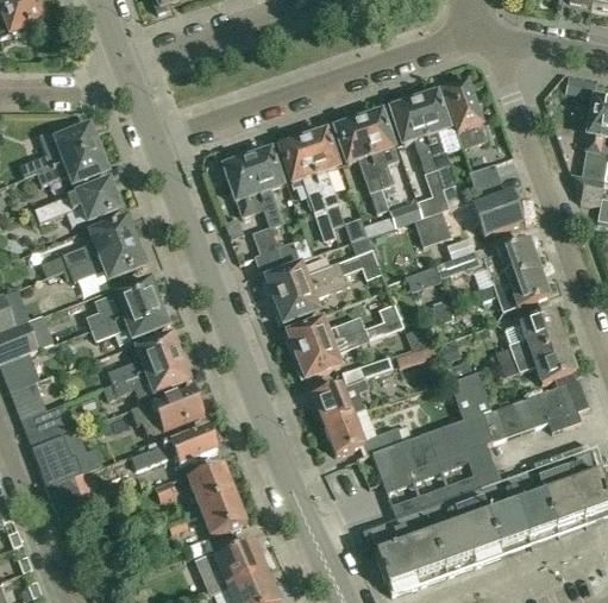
[(0,36),(44,19),(44,17),(46,16),(41,0),(38,1),(38,0),(2,0),(0,0),(0,36)]
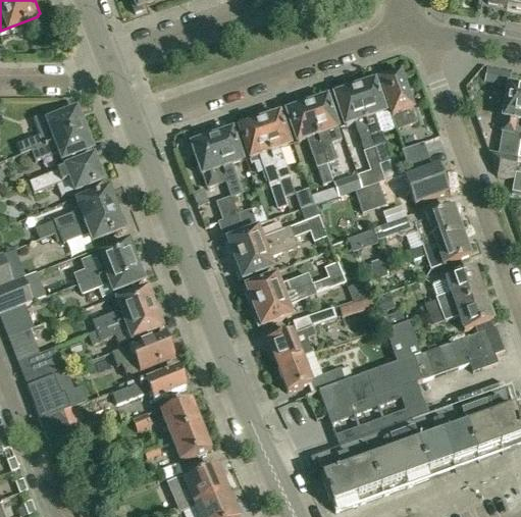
[(129,0),(135,10),(141,8),(140,5),(153,0),(129,0)]
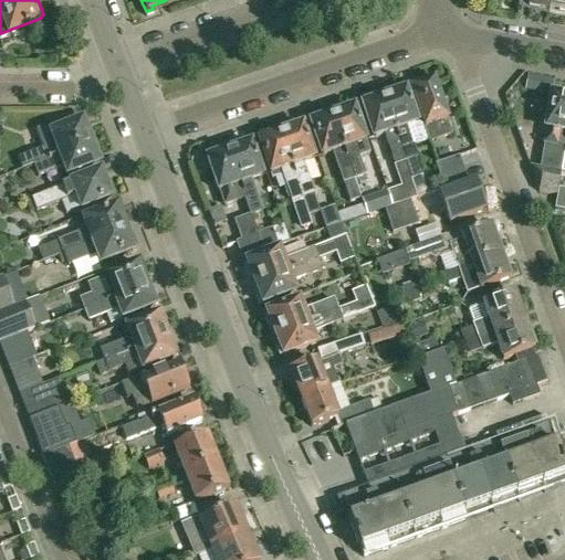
[(419,82),(411,85),(429,138),(449,130),(445,117),(446,117),(443,111),(447,109),(442,98),(440,98),(432,77),(429,78),(428,75),(418,78),(419,82)]
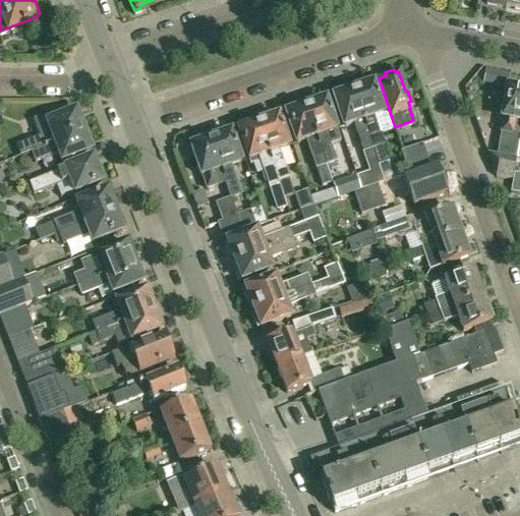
[(361,83),(352,87),(372,146),(379,163),(389,160),(383,141),(372,114),(383,110),(372,80),(370,80),(369,78),(360,81),(361,83)]
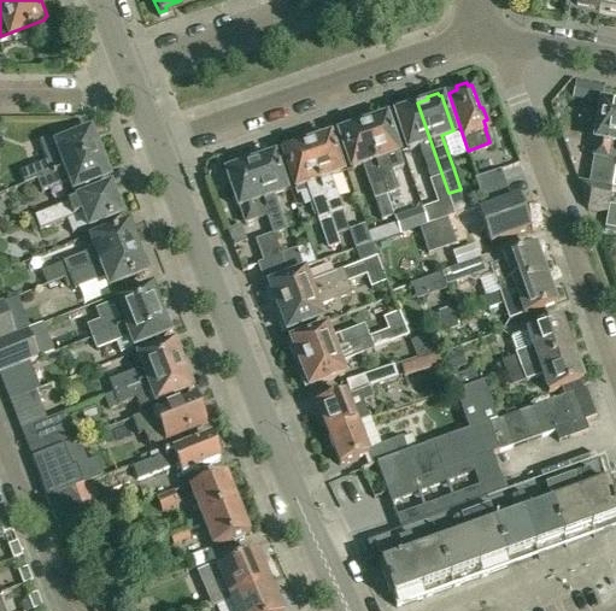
[(614,162),(615,150),(615,101),(614,103),(615,99),(603,97),(603,100),(600,99),(593,136),(596,136),(592,153),(596,153),(591,180),(576,177),(586,205),(606,209),(614,162)]
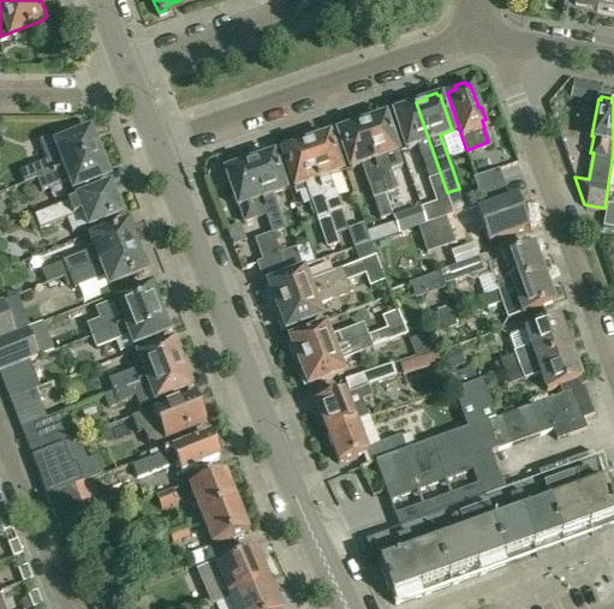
[(393,111),(405,147),(417,142),(428,175),(436,199),(448,195),(447,192),(440,172),(416,102),(406,106),(405,103),(394,107),(395,109),(393,111)]
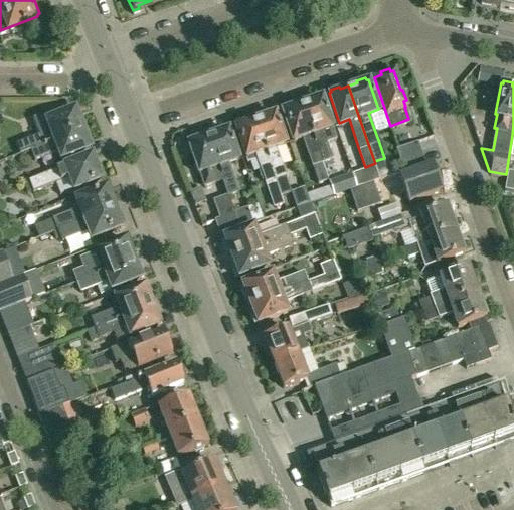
[(302,102),(321,160),(331,157),(321,129),(331,125),(321,96),(319,96),(318,94),(309,97),(310,100),(302,102)]
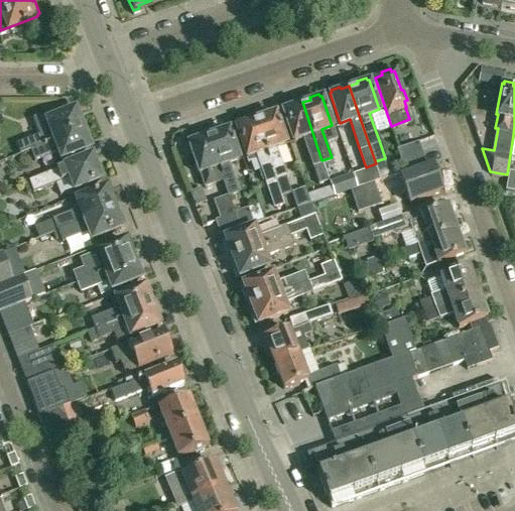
[(327,175),(322,160),(302,102),(293,105),(292,103),(283,106),(284,108),(282,109),(292,139),(302,135),(317,178),(327,175)]
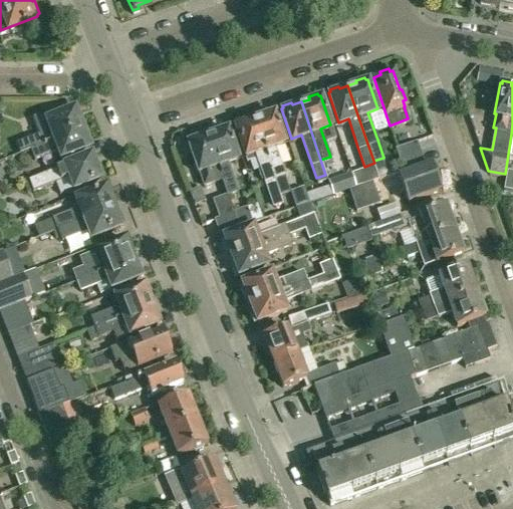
[(20,150),(29,146),(84,124),(80,115),(77,116),(73,106),(47,117),(44,109),(33,114),(39,131),(32,134),(32,133),(16,139),(20,150)]
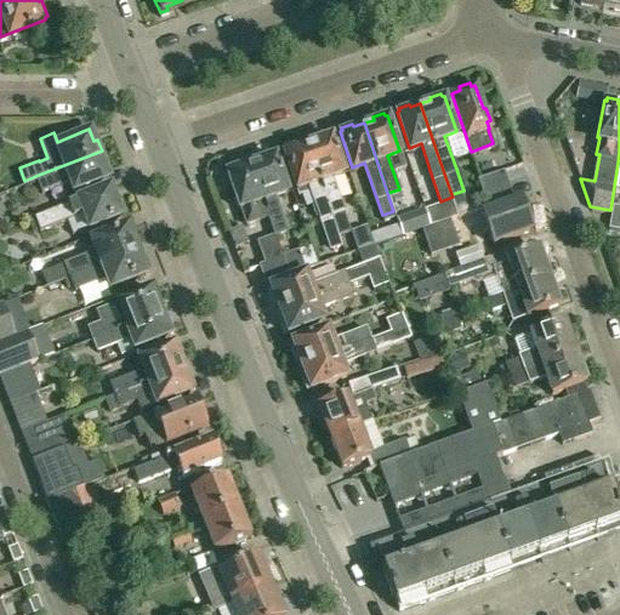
[(351,231),(342,209),(331,175),(343,170),(330,135),(328,135),(328,132),(317,136),(317,140),(307,142),(339,234),(351,231)]
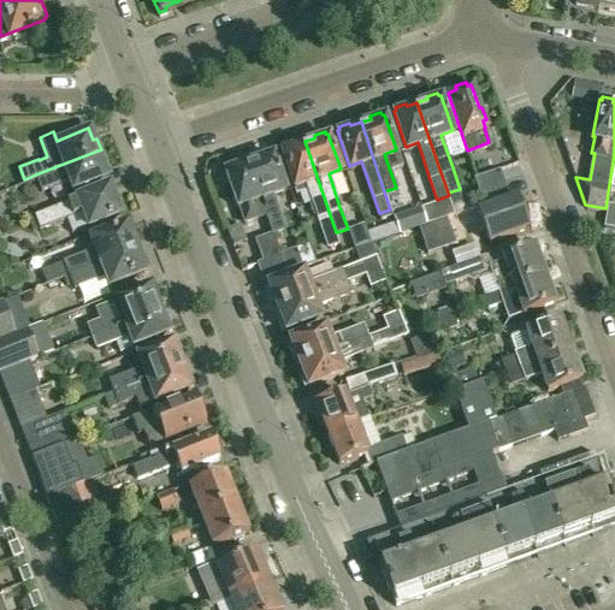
[(337,237),(336,232),(305,141),(295,144),(294,142),(283,146),(283,149),(281,149),(294,185),(305,181),(325,241),(337,237)]
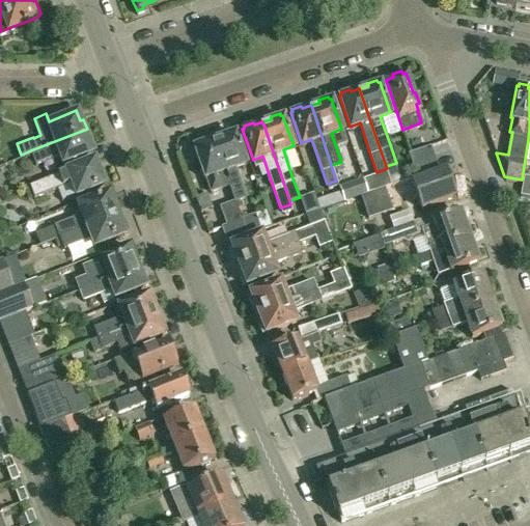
[(87,129),(30,150),(34,162),(59,153),(62,161),(91,149),(87,139),(90,138),(87,129)]
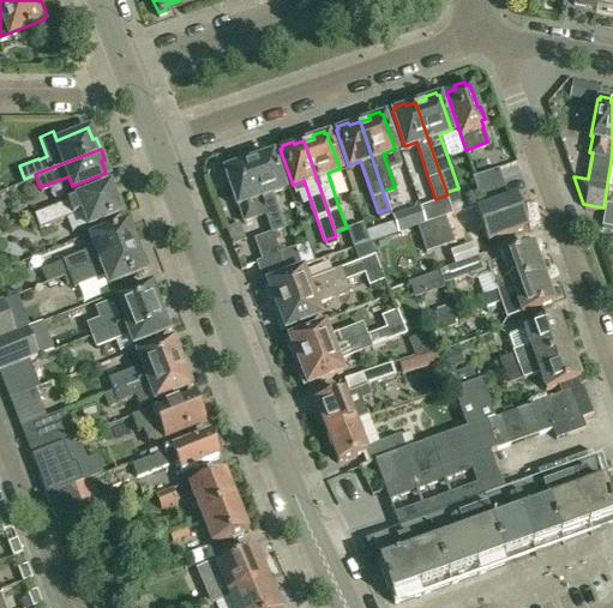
[(265,211),(271,229),(283,226),(271,192),(283,187),(271,152),(269,154),(268,150),(257,154),(258,157),(247,161),(265,211)]
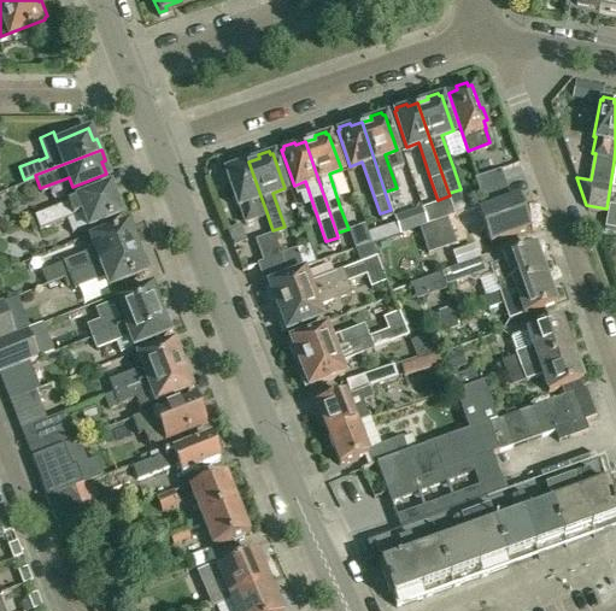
[(244,219),(265,212),(267,212),(248,162),(239,165),(238,162),(227,165),(228,169),(226,169),(238,205),(239,204),(244,219)]
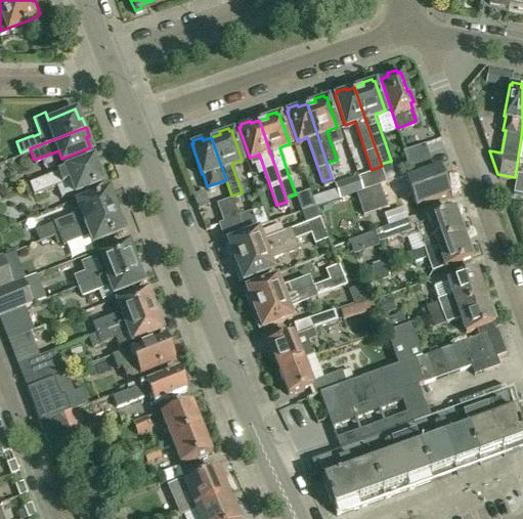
[(428,150),(405,158),(410,171),(432,164),(428,150)]
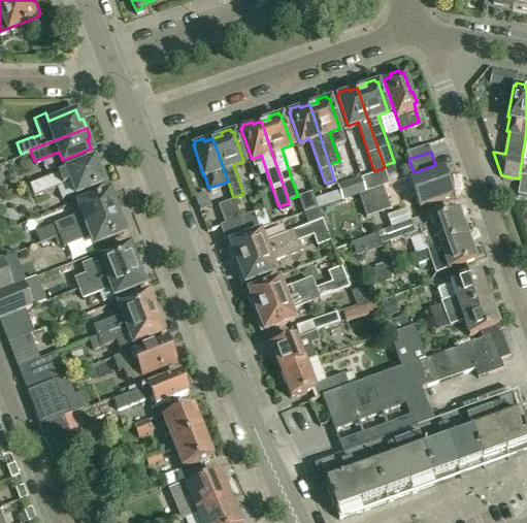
[(93,157),(29,183),(33,194),(69,180),(75,193),(103,182),(102,180),(106,177),(101,165),(97,167),(93,157)]
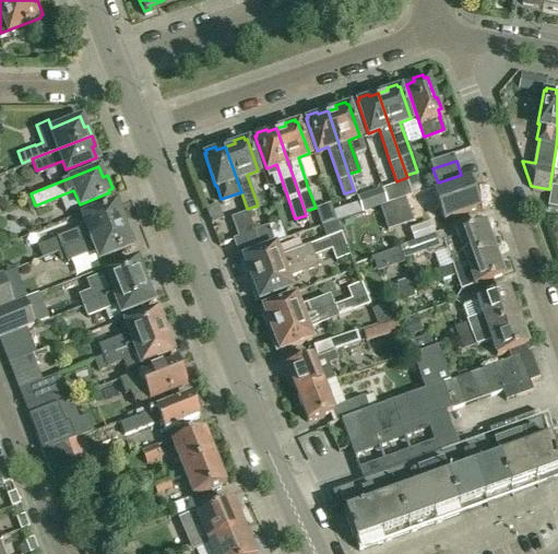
[(478,204),(467,177),(434,189),(431,185),(415,190),(419,203),(436,198),(443,217),(478,204)]
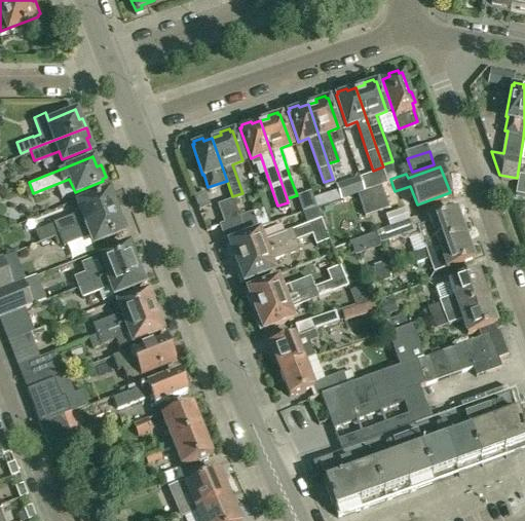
[(524,172),(519,172),(515,194),(524,195),(524,172)]
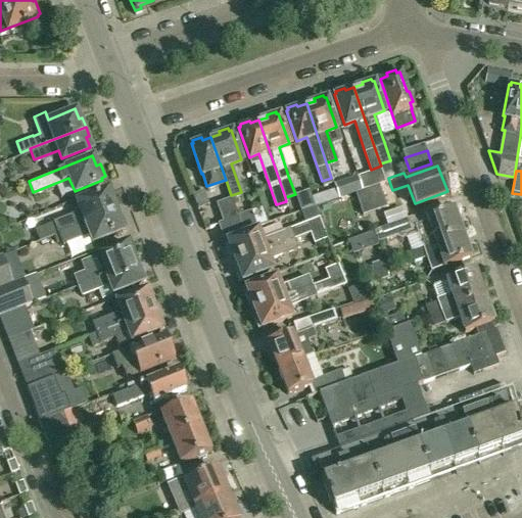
[(346,193),(341,178),(333,181),(338,195),(346,193)]
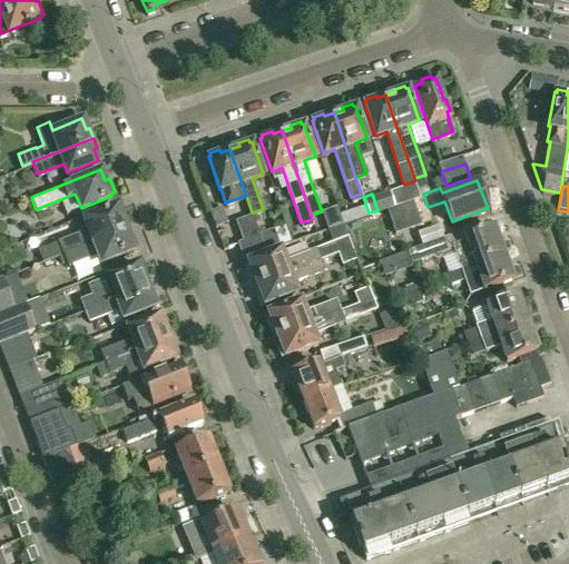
[(421,224),(412,198),(386,207),(395,231),(421,224)]
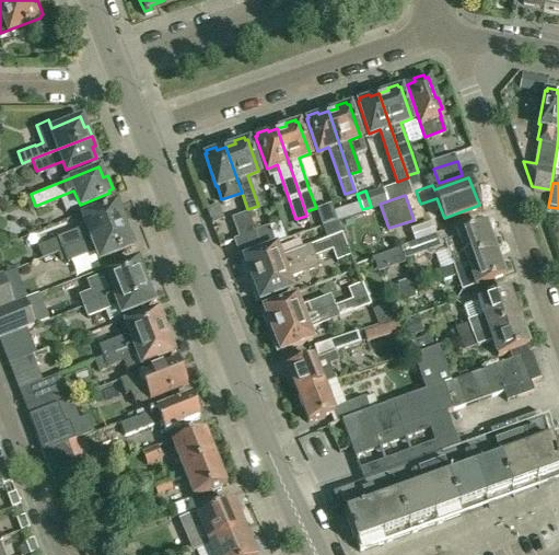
[(62,247),(123,223),(120,218),(124,217),(118,204),(115,205),(114,203),(83,215),(86,224),(58,235),(62,247)]
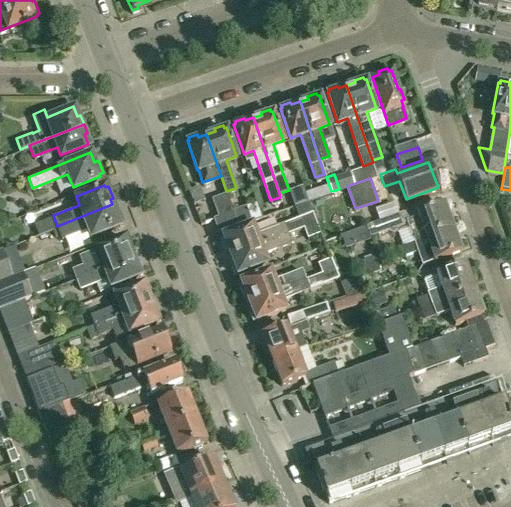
[(226,191),(212,196),(218,214),(213,216),(218,229),(237,223),(226,191)]
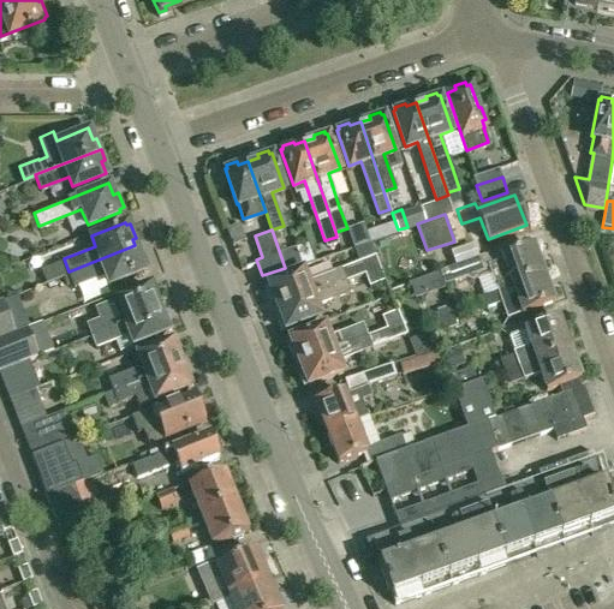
[(397,248),(406,244),(401,231),(391,234),(397,248)]
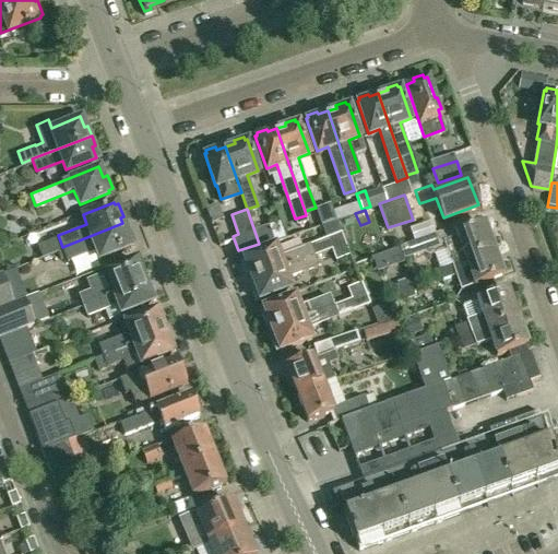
[(279,220),(253,227),(259,244),(284,235),(279,220)]
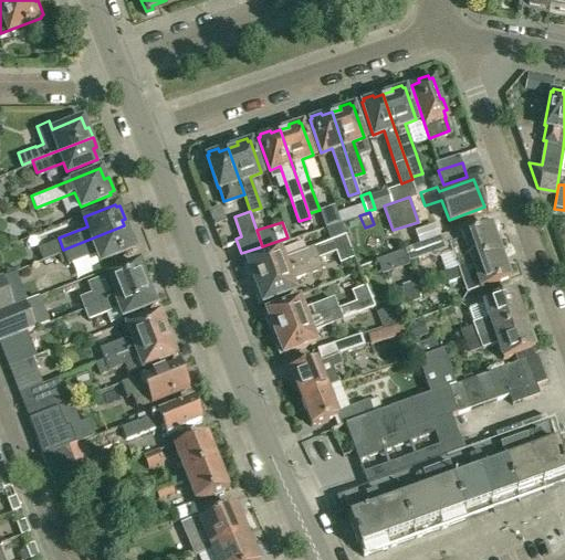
[(447,230),(404,246),(408,257),(429,250),(440,252),(452,247),(458,264),(499,250),(490,223),(461,234),(462,236),(453,239),(447,230)]
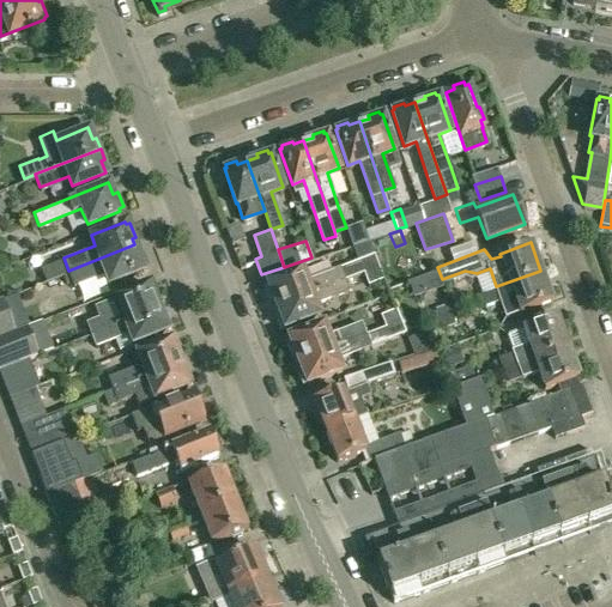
[(134,244),(68,271),(73,283),(104,271),(109,280),(143,267),(143,265),(145,263),(140,250),(137,252),(134,244)]
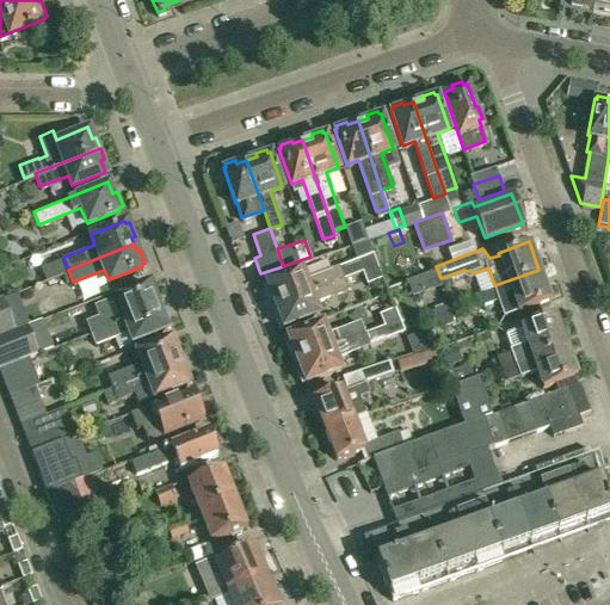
[(361,269),(376,261),(371,251),(305,277),(300,265),(265,279),(266,282),(263,283),(267,294),(270,292),(275,302),(342,276),(361,269)]
